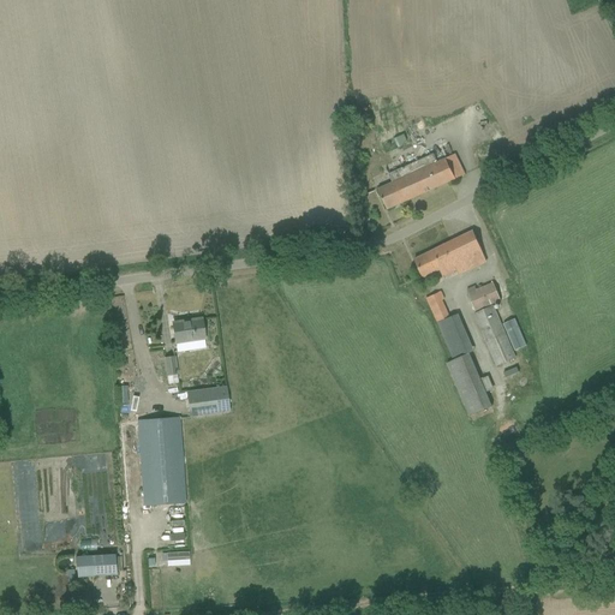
[(404,133),(393,138),(399,151),(410,147),(404,133)]
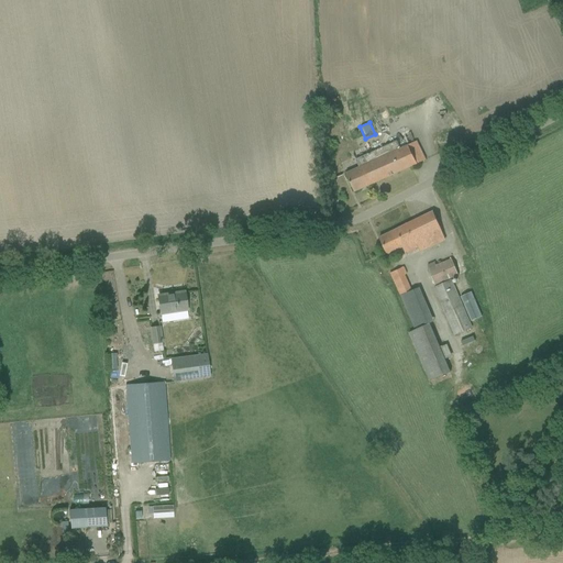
[(424,161),(417,142),(400,148),(396,140),(379,147),(379,148),(355,159),(359,167),(345,174),(354,192),(424,161)]
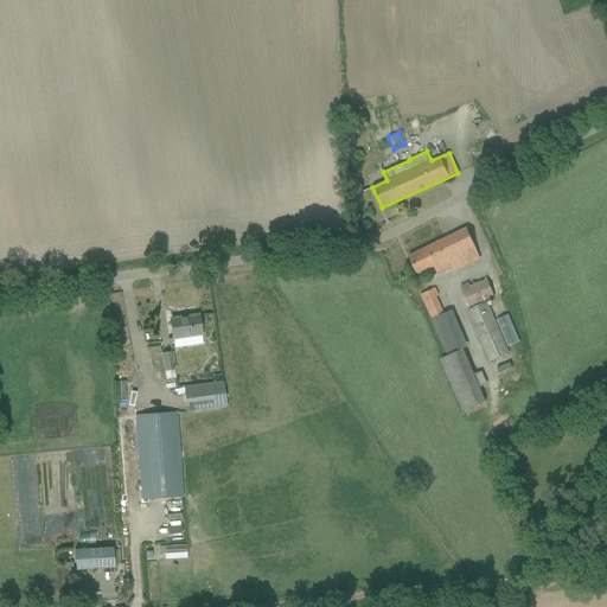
[(409,256),(417,273),(417,275),(434,267),(439,276),(452,269),(453,272),(480,257),(466,229),(409,256)]
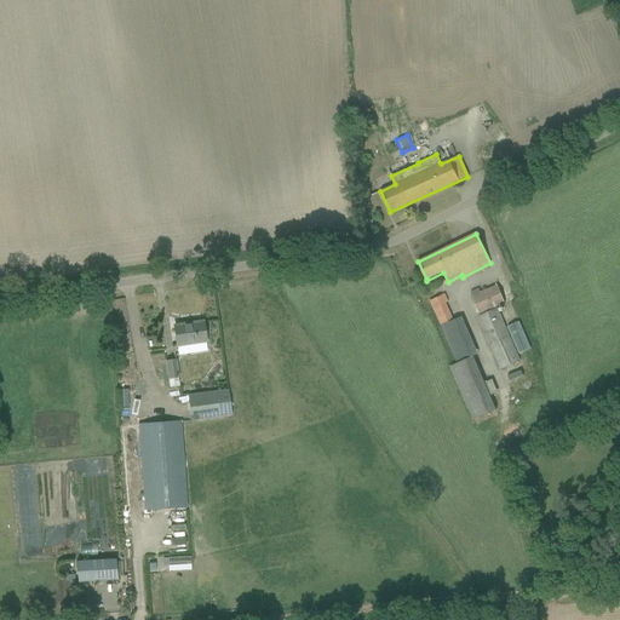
[(497,286),(470,297),(478,315),(505,304),(497,286)]
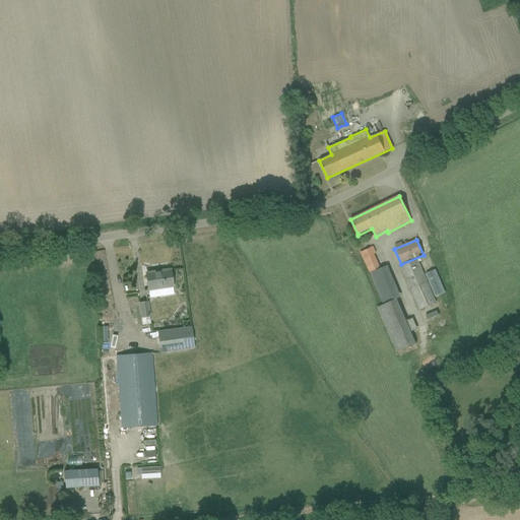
[(387,266),(381,269),(374,254),(376,254),(373,248),(372,249),(371,248),(361,253),(370,273),(383,305),(377,308),(396,352),(416,343),(417,342),(415,337),(413,338),(396,300),(401,298),(387,266)]
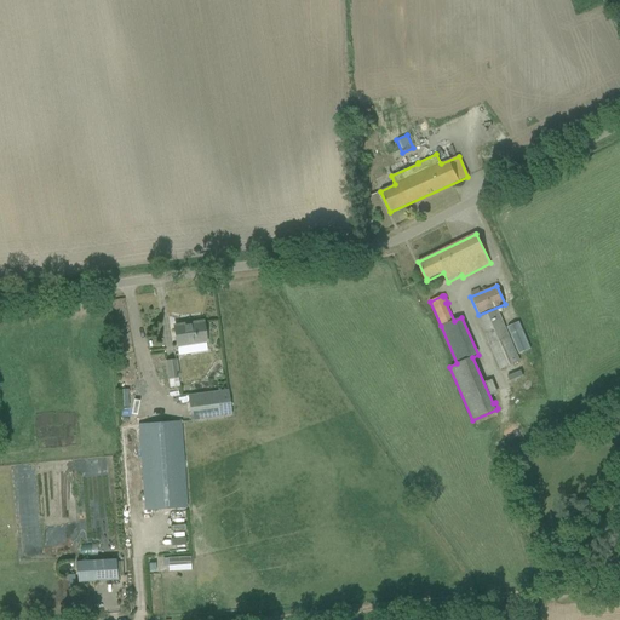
[(520,361),(498,308),(477,317),(478,319),(489,344),(489,345),(500,369),(520,361)]
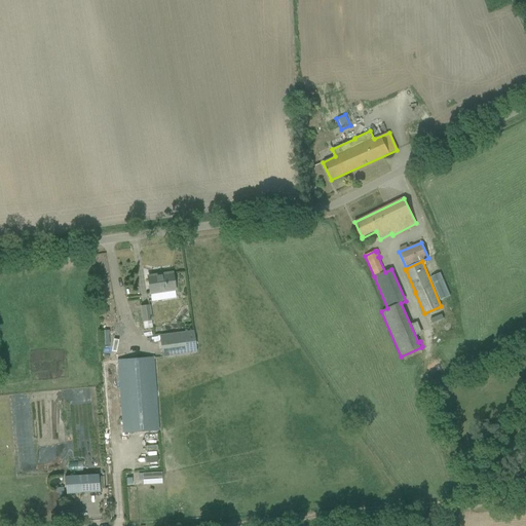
[(150,294),(151,302),(176,298),(172,273),(147,277),(150,294)]
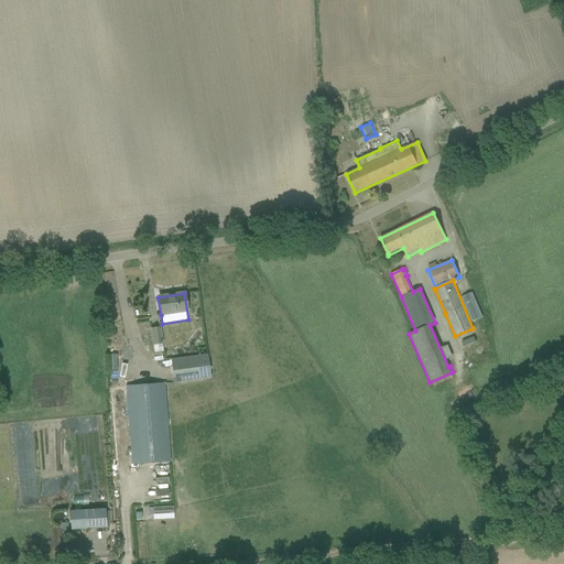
[(473,293),(462,297),(472,323),(483,317),(473,293)]
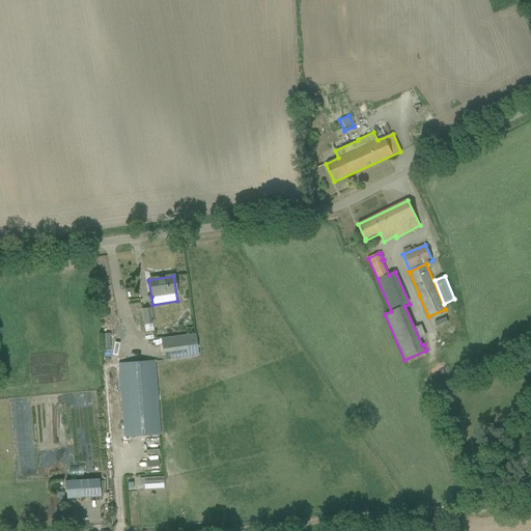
[(142,310),(144,325),(145,332),(154,331),(150,309),(142,310)]
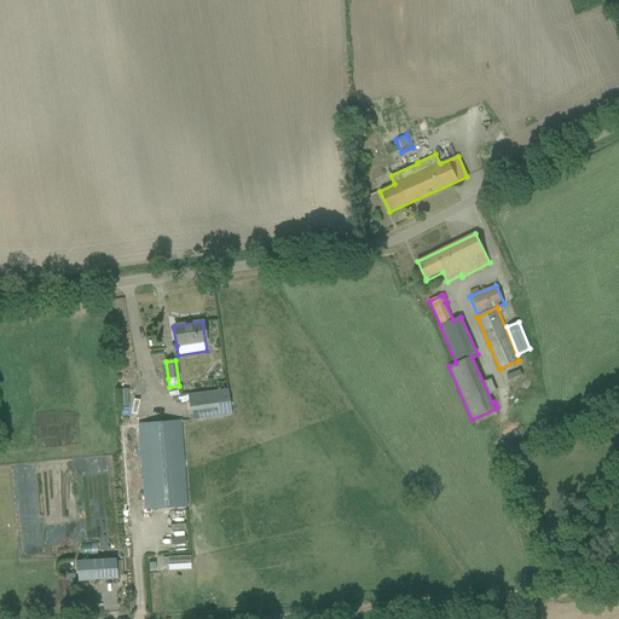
[(119,389),(119,399),(129,399),(128,388),(119,389)]
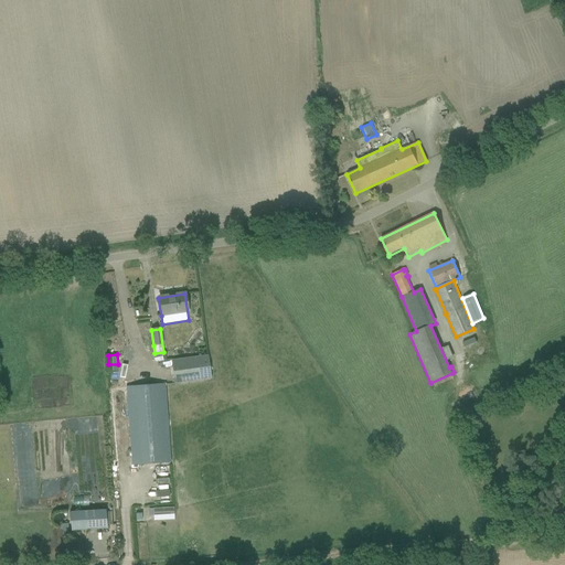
[(208,355),(171,360),(173,384),(211,379),(208,355)]
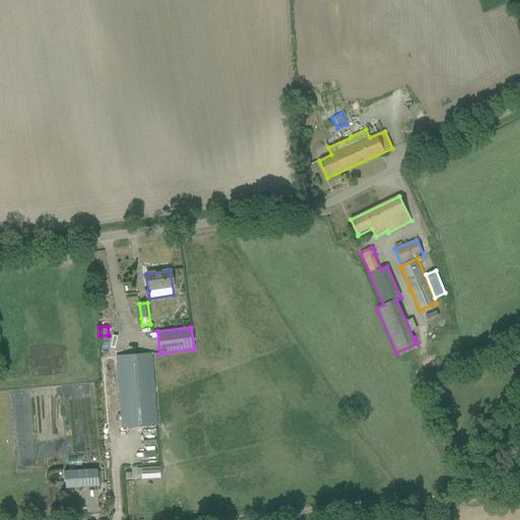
[(156,426),(152,369),(151,354),(117,356),(121,428),(156,426)]
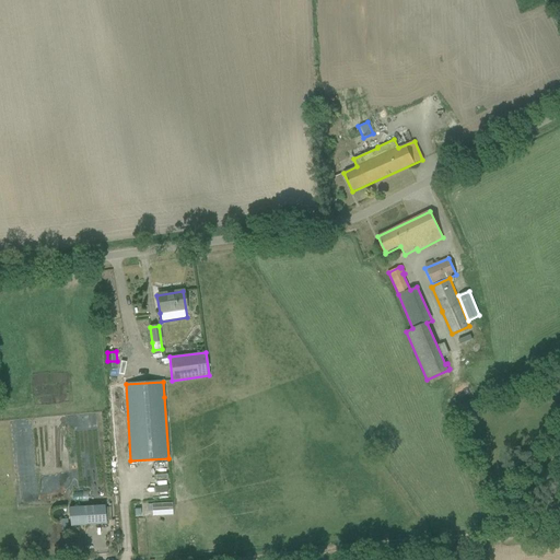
[(105,524),(105,513),(104,505),(69,508),(70,526),(105,524)]
